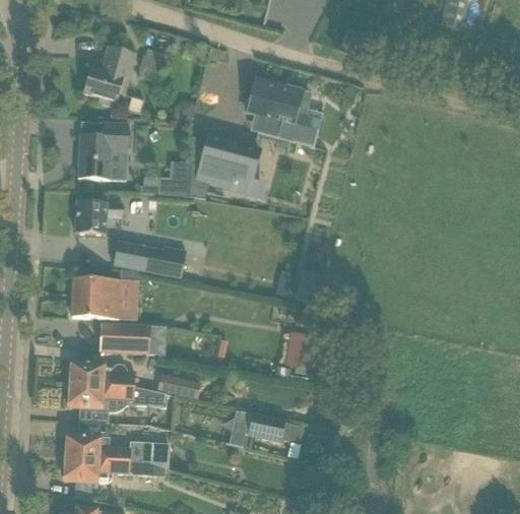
[(444,0),(440,21),(459,25),(465,0),(444,0)]
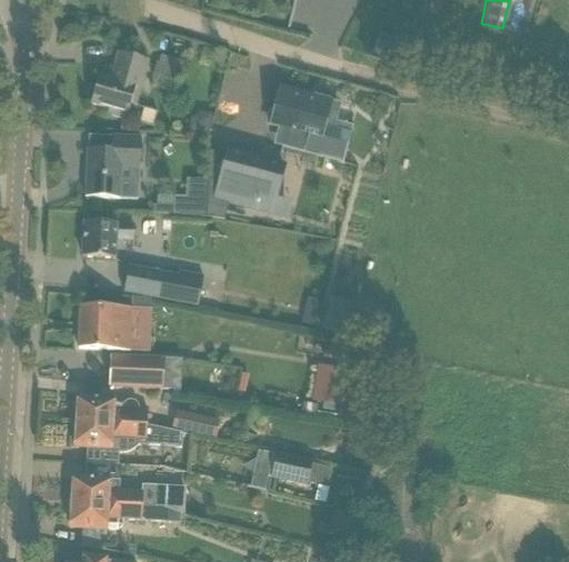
[(107,109),(125,114),(129,99),(135,101),(148,56),(118,48),(110,74),(98,71),(90,99),(108,104),(107,109)]
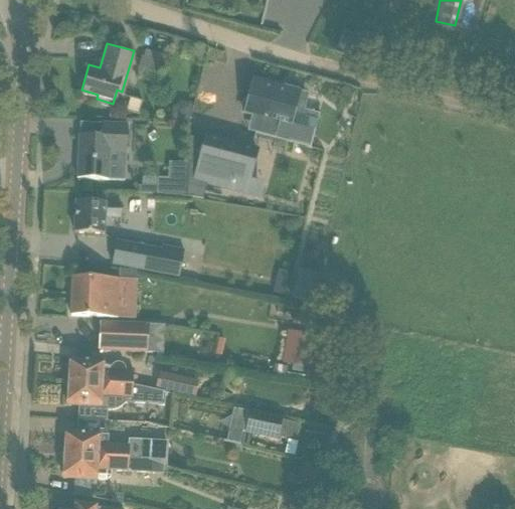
[(138,64),(156,69),(159,57),(141,52),(138,64)]
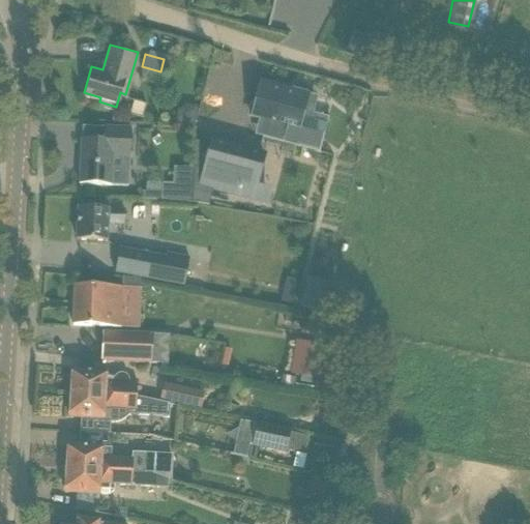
[(255,98),(251,112),(287,122),(283,138),(294,141),(313,146),(313,145),(317,128),(299,123),(303,108),(308,109),(314,91),(260,77),(255,98)]
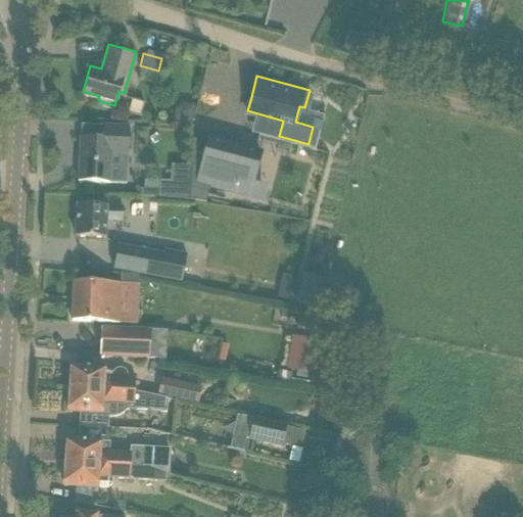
[(177,103),(175,114),(191,119),(195,100),(184,97),(177,103)]
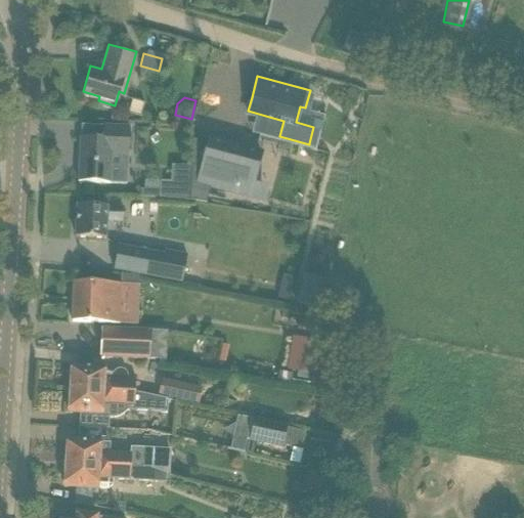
[(78,177),(110,179),(111,149),(128,150),(129,122),(103,121),(103,134),(80,133),(78,177)]
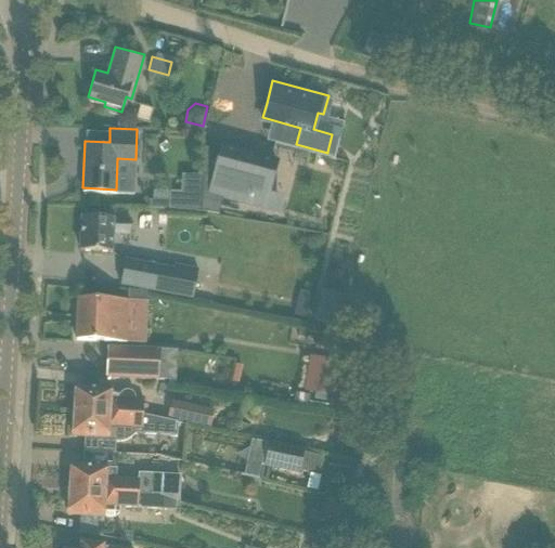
[(202,171),(201,197),(216,200),(219,186),(263,198),(274,157),(222,143),(215,172),(202,169),(202,171)]
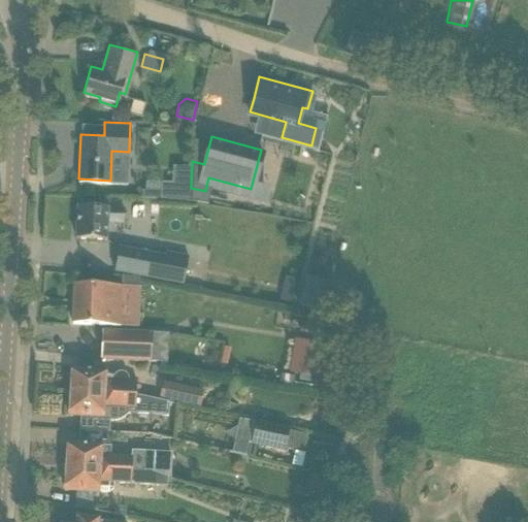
[(160,188),(160,195),(171,196),(190,197),(191,188),(192,163),(172,163),(171,180),(160,178),(160,188)]
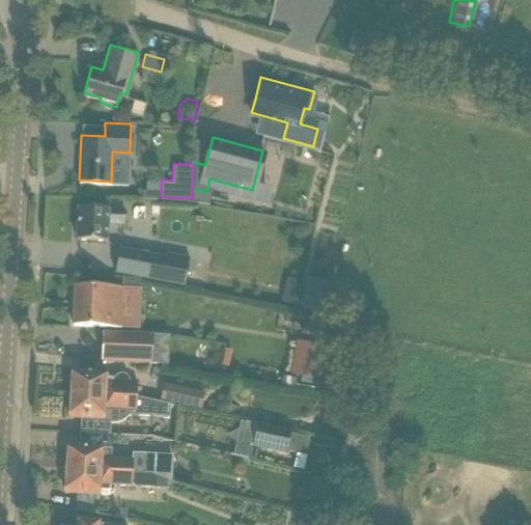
[(141,188),(141,196),(161,196),(161,189),(145,188),(141,188)]
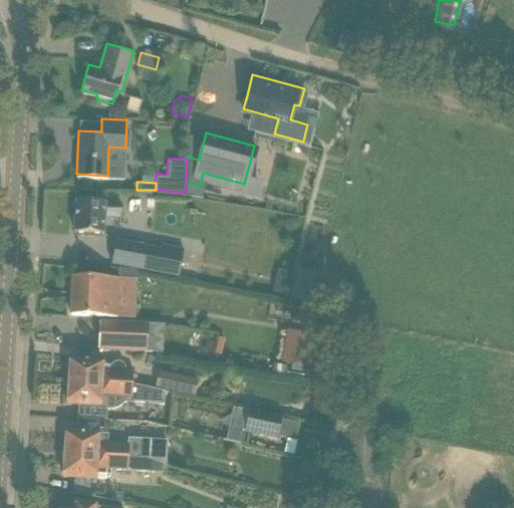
[(73,228),(93,229),(103,230),(105,214),(119,214),(119,199),(75,197),(73,228)]
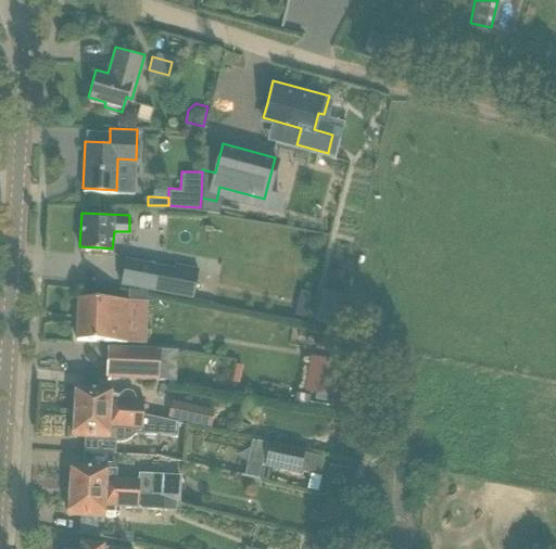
[(125,256),(121,280),(173,290),(192,294),(198,266),(177,262),(174,262),(174,266),(125,256)]
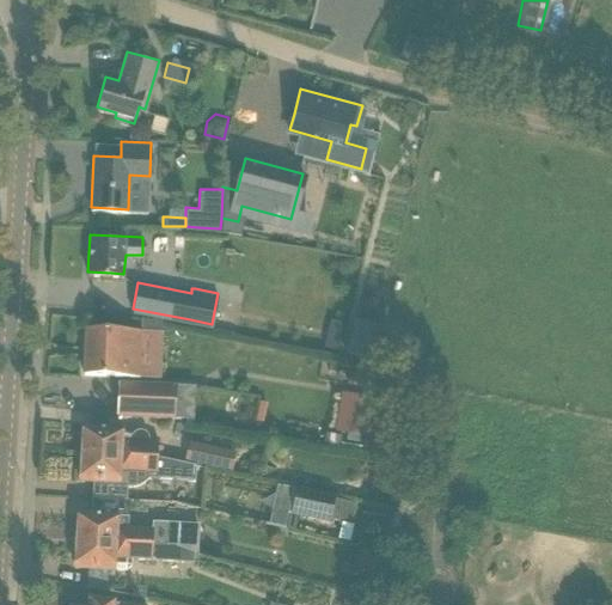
[(330,317),(324,342),(336,344),(342,321),(330,317)]
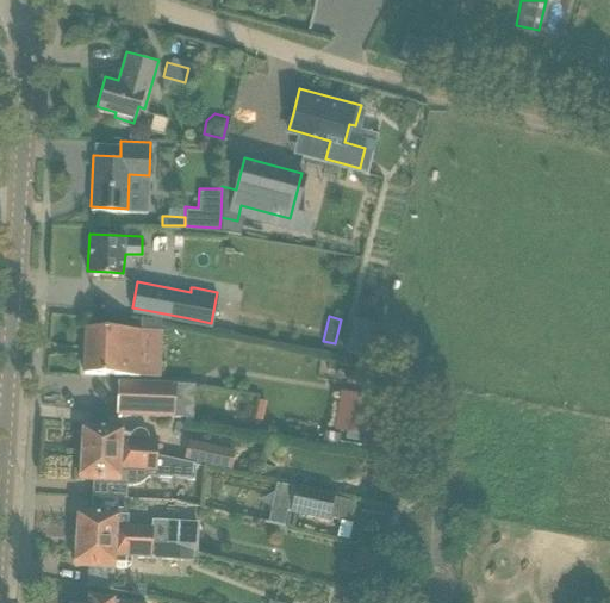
[(83,368),(139,371),(141,325),(86,323),(83,368)]
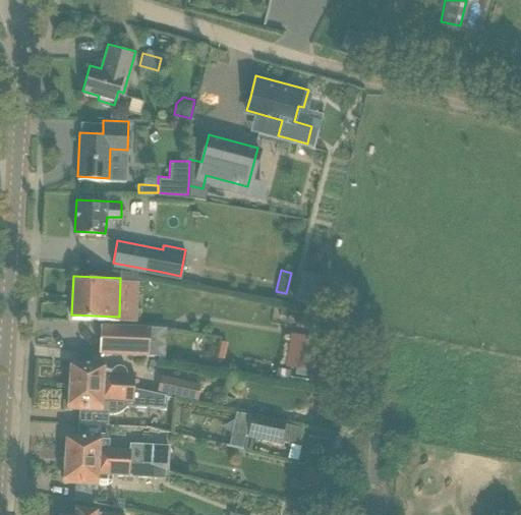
[(99,350),(149,352),(150,324),(101,322),(99,350)]
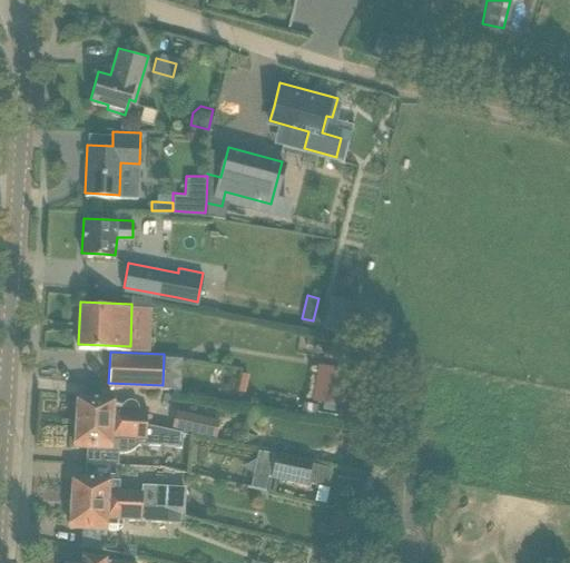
[(318,361),(313,393),(345,397),(351,365),(318,361)]
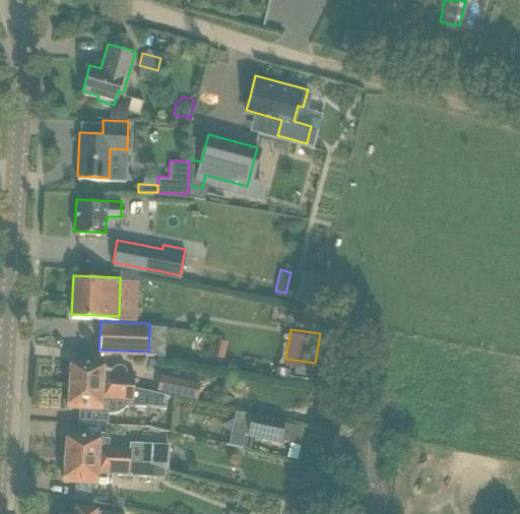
[(69,382),(69,383),(132,387),(132,386),(132,384),(133,374),(125,373),(126,370),(125,369),(124,365),(122,364),(120,363),(117,363),(115,363),(114,364),(111,366),(110,366),(108,366),(102,364),(103,361),(90,360),(70,359),(69,382)]
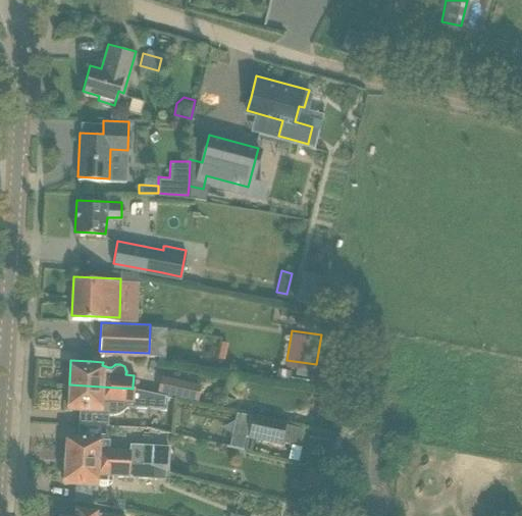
[(160,373),(157,391),(197,400),(201,381),(160,373)]
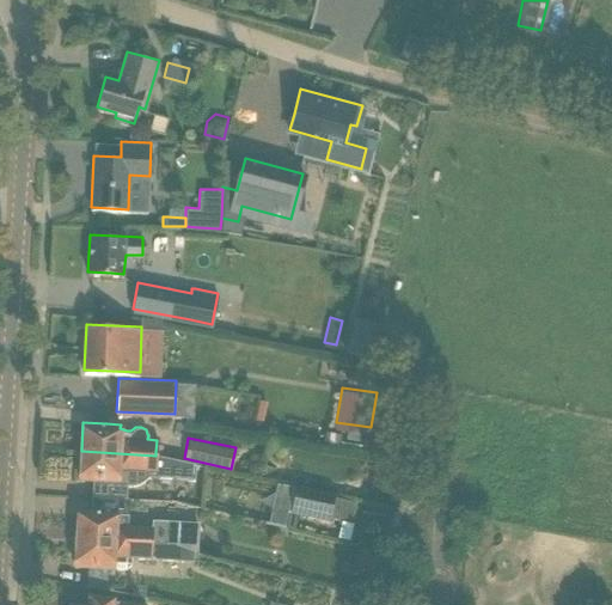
[(81,451),(80,476),(92,476),(92,494),(115,495),(126,495),(127,482),(130,482),(134,482),(138,481),(141,480),(146,475),(151,472),(152,472),(154,472),(193,475),(194,463),(155,454),(155,456),(81,451)]
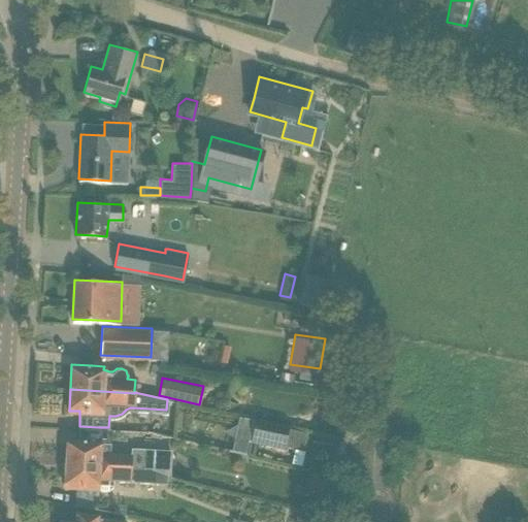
[(238,416),(231,448),(245,451),(252,419),(238,416)]
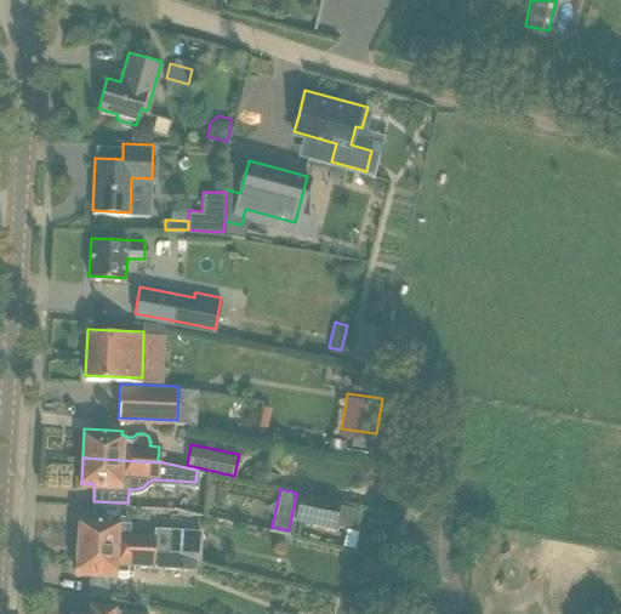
[(295,518),(334,527),(335,523),(352,527),(355,506),(339,502),(339,499),(301,490),(295,518)]
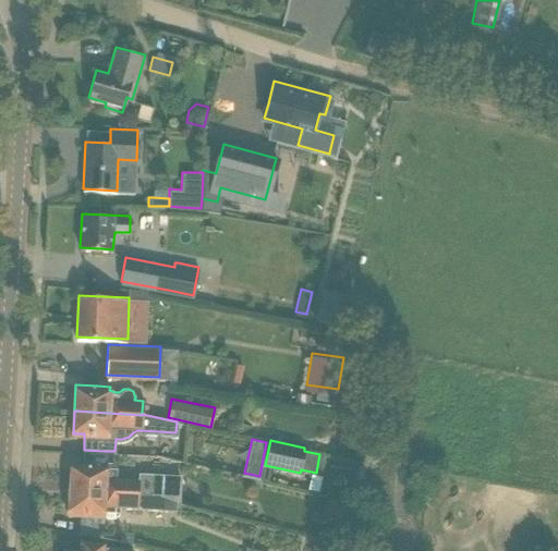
[(355,445),(353,453),(366,455),(367,443),(360,442),(355,445)]
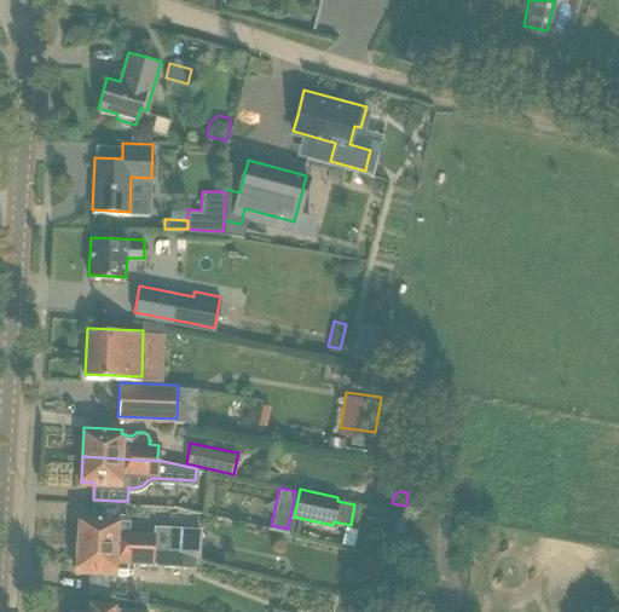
[(79,515),(77,543),(178,550),(180,525),(152,524),(152,532),(115,530),(116,517),(79,515)]
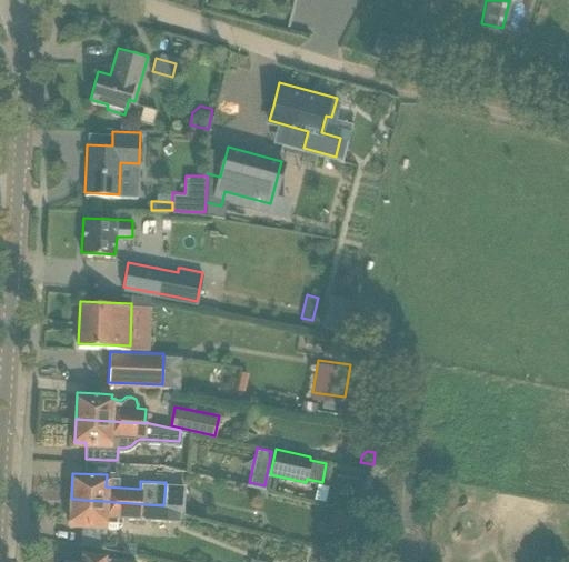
[(162,519),(163,505),(71,499),(70,522),(117,525),(122,521),(122,517),(138,518),(162,519)]
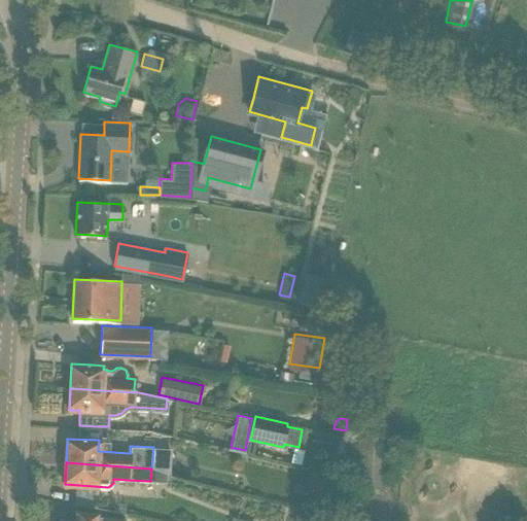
[(312,470),(308,485),(330,491),(335,476),(312,470)]
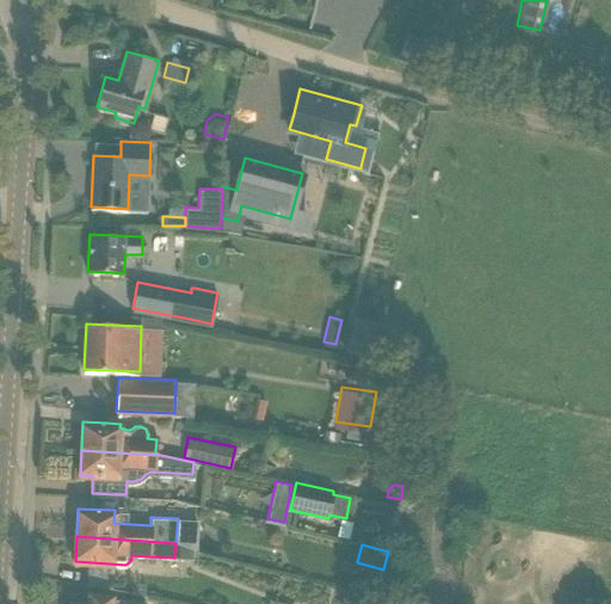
[(143,578),(133,577),(133,589),(142,591),(143,578)]
